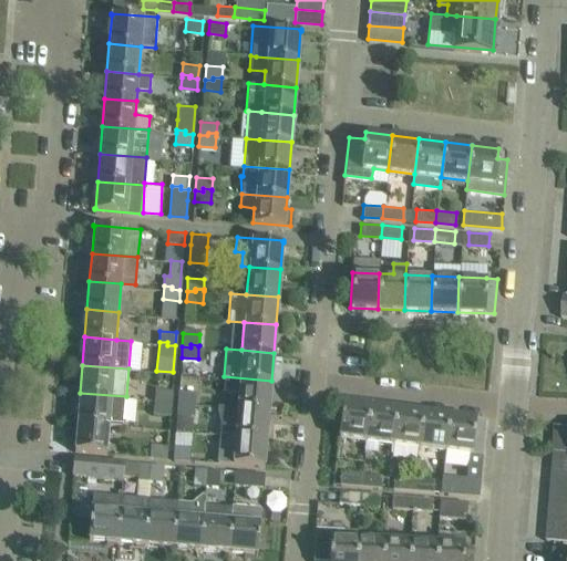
[(271,381),(224,376),(223,390),(238,391),(237,406),(268,408),(271,381)]
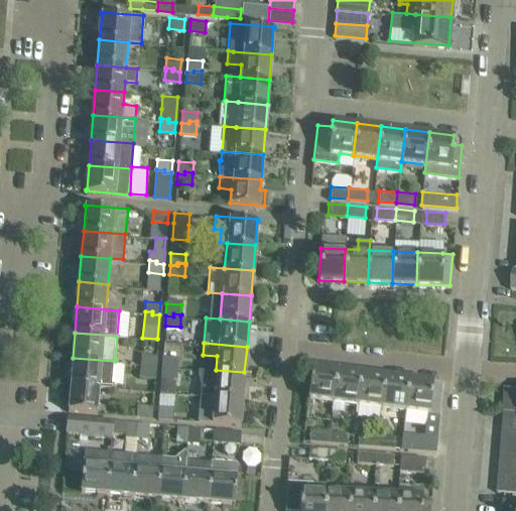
[(155,366),(156,353),(141,352),(140,362),(148,363),(148,365),(155,366)]
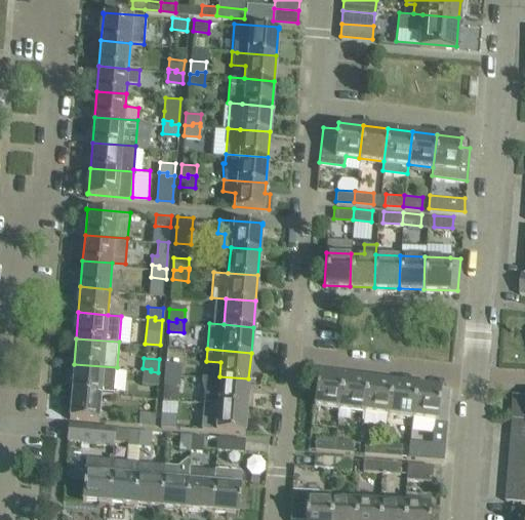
[(165,360),(164,373),(172,373),(172,371),(179,371),(180,361),(165,360)]
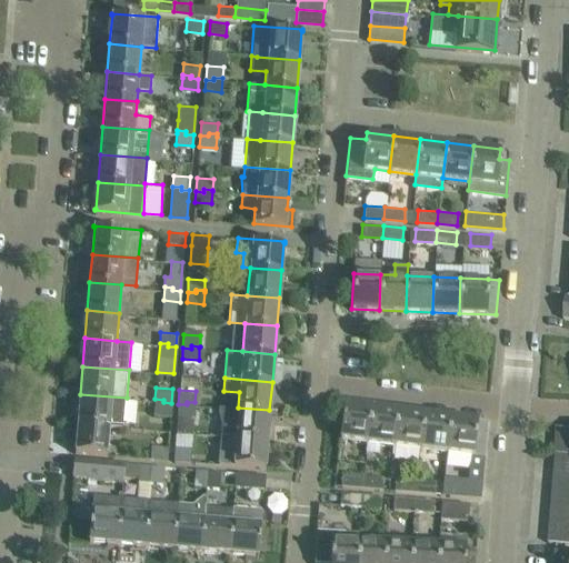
[(75,398),(75,406),(79,411),(78,422),(109,424),(125,425),(127,398),(80,394),(80,395),(75,398)]
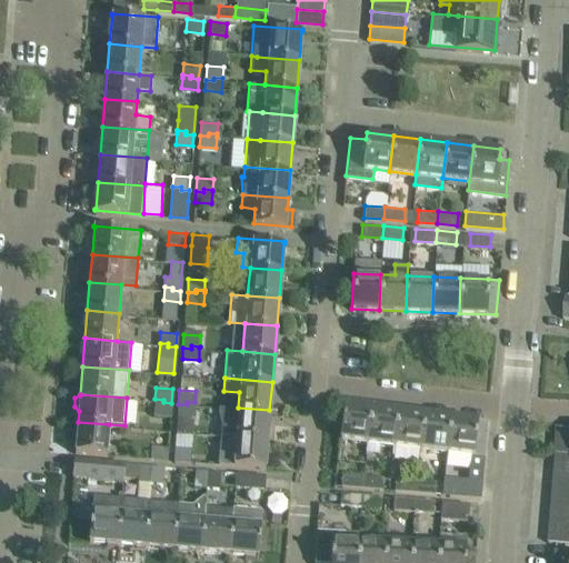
[(170,413),(171,403),(163,402),(163,400),(155,399),(153,412),(170,413)]
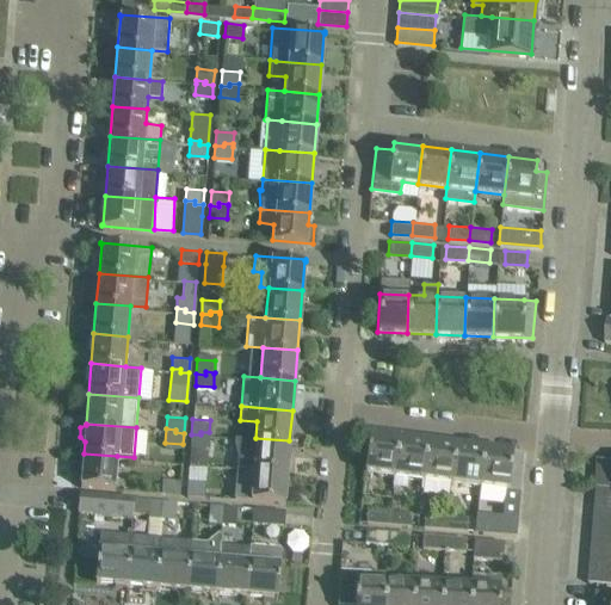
[(208,446),(209,433),(209,432),(201,432),(201,434),(191,434),(191,445),(208,446)]
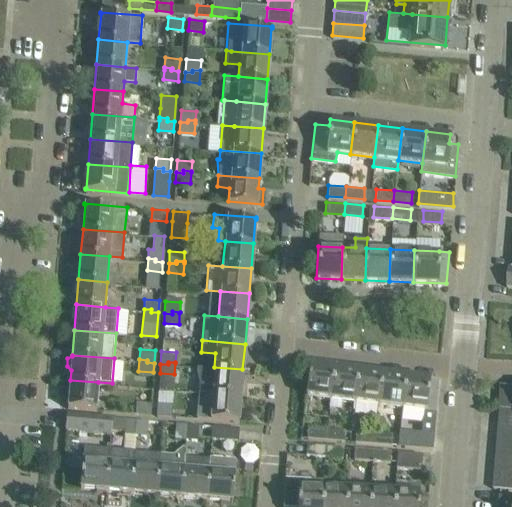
[(334,365),(309,362),(305,393),(330,396),(334,365)]
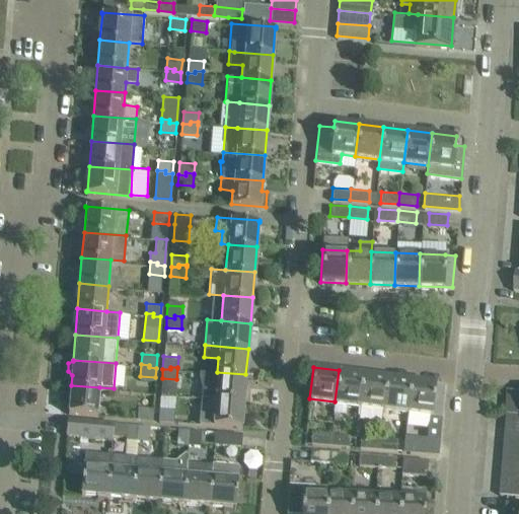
[(199,374),(202,385),(202,396),(243,399),(245,374),(217,372),(199,370),(199,374)]
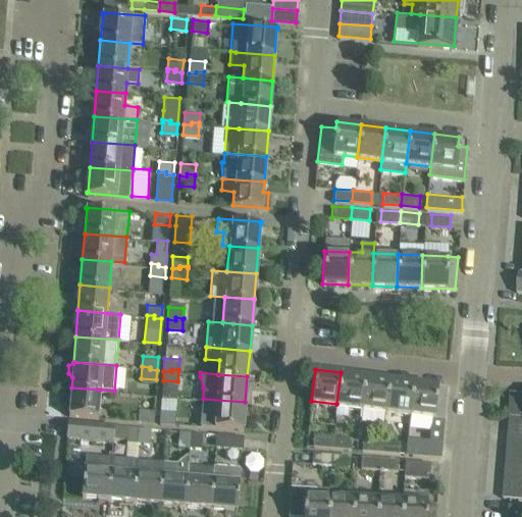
[(341,372),(336,404),(361,407),(365,375),(341,372)]
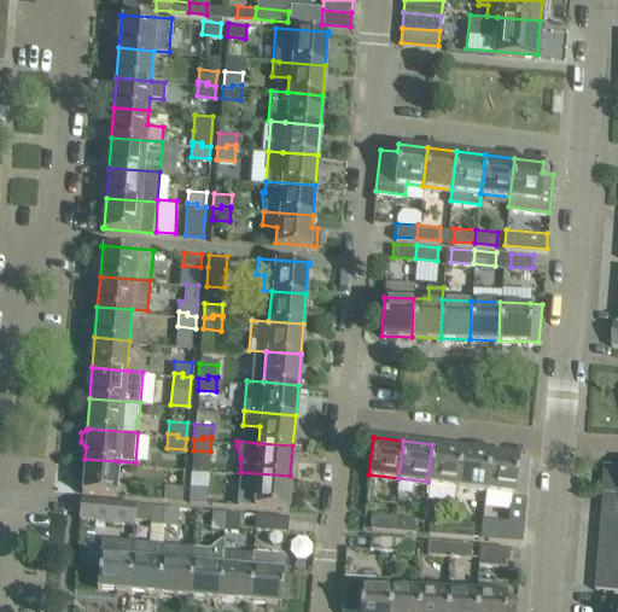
[(427,482),(456,485),(460,448),(432,444),(427,482)]
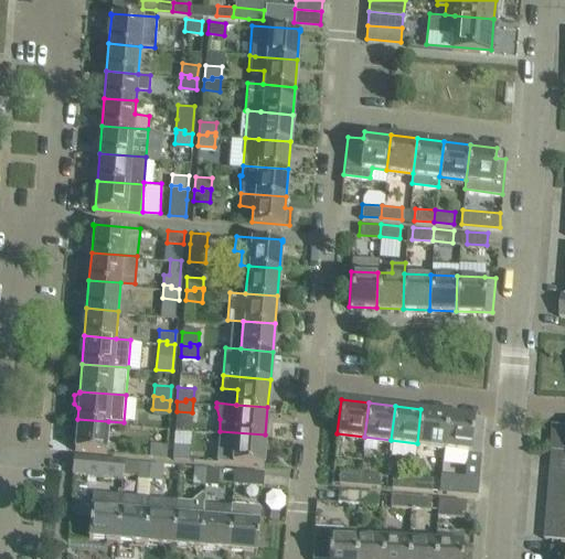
[(420,409),(417,443),(443,447),(447,411),(420,409)]
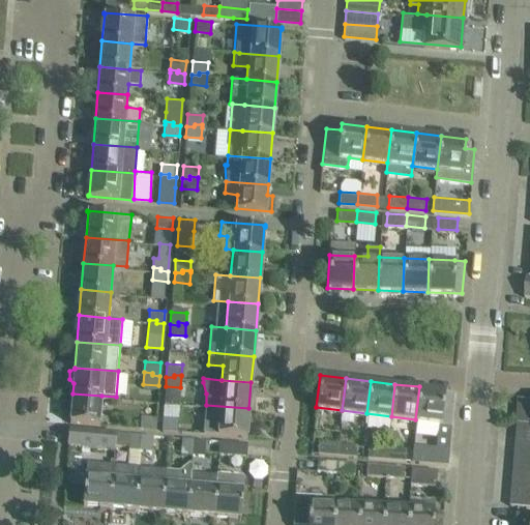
[(415,419),(450,424),(454,391),(419,386),(415,419)]
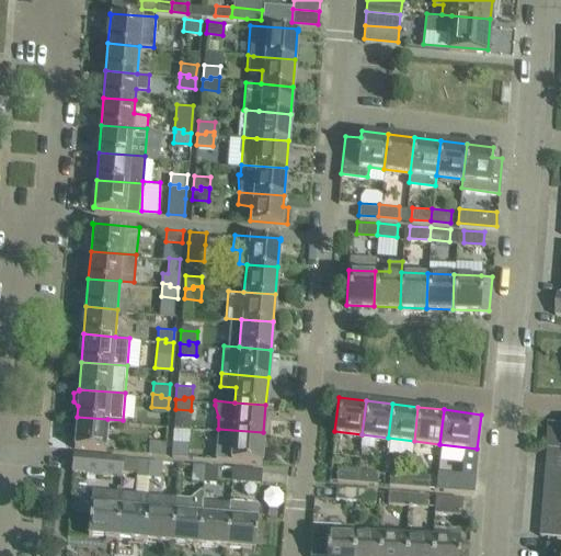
[(105,447),(107,419),(77,417),(75,444),(73,443),(73,445),(105,447)]
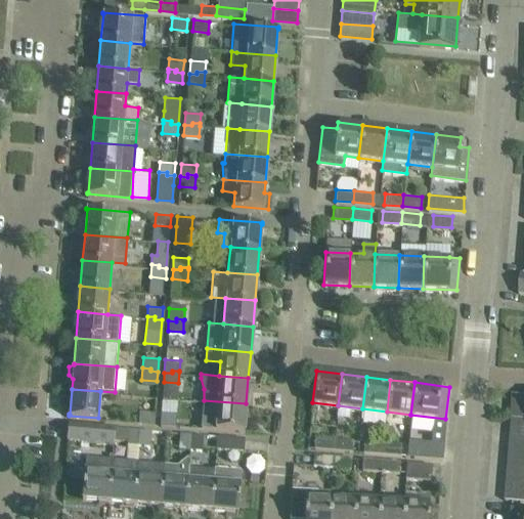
[(523,415),(523,391),(512,391),(512,415),(523,415)]
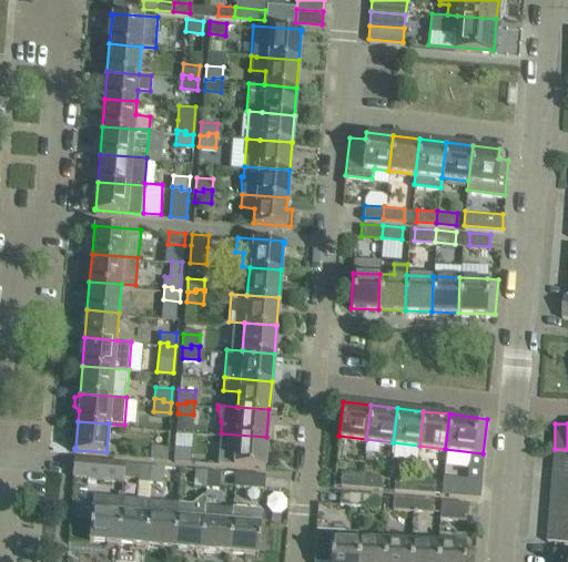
[(264,465),(266,437),(221,433),(217,461),(265,466),(265,465),(264,465)]
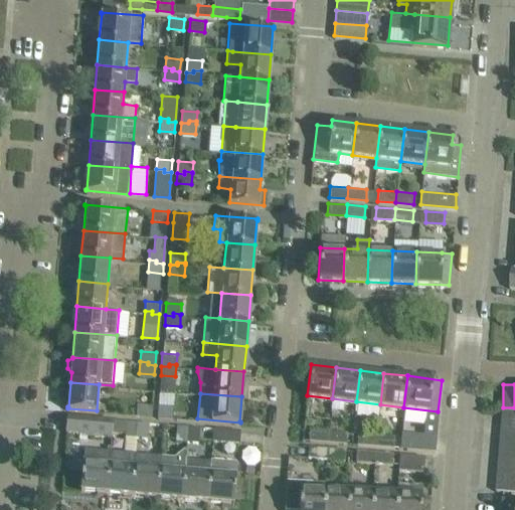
[(151,414),(152,403),(137,402),(136,413),(151,414)]
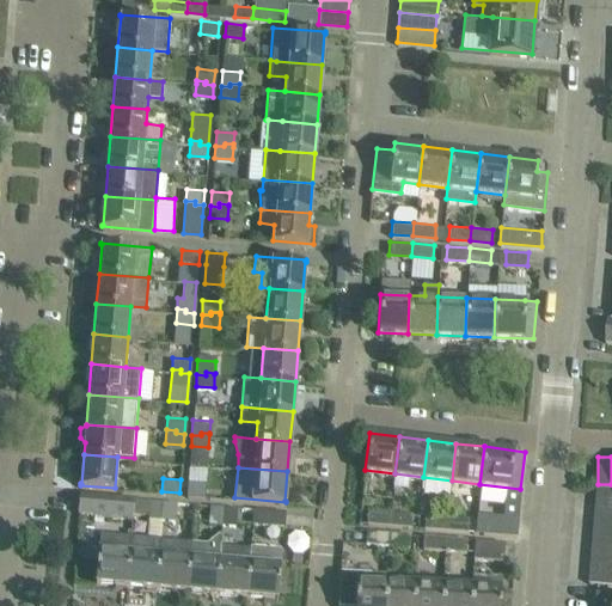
[(187,494),(204,495),(206,482),(188,481),(187,494)]
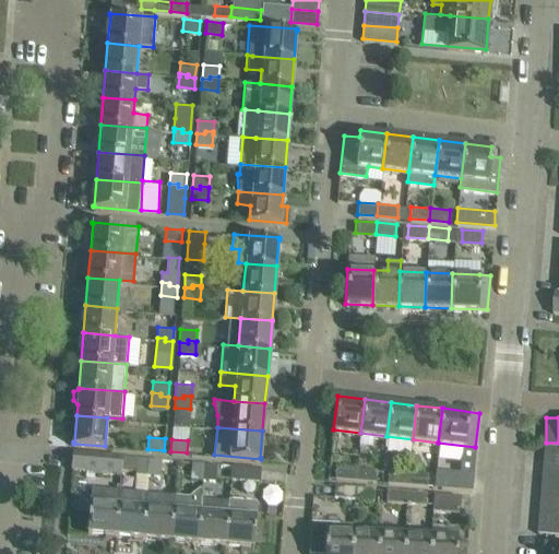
[(558,443),(546,443),(545,455),(558,456),(558,443)]
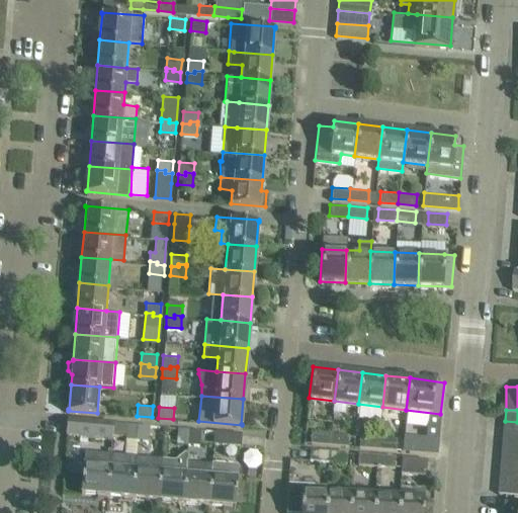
[(67,430),(66,433),(111,437),(111,432),(112,420),(68,417),(67,430)]
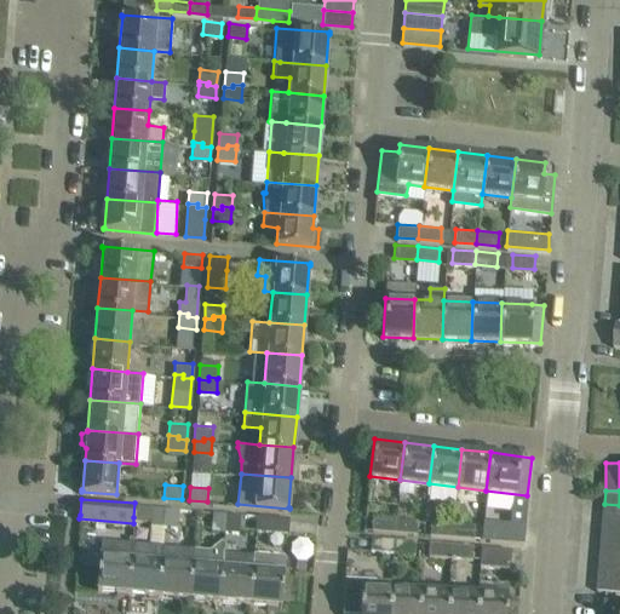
[(166,505),(135,503),(133,517),(150,520),(149,543),(132,540),(127,591),(158,594),(162,544),(164,523),(162,523),(164,515),(166,515),(166,505)]
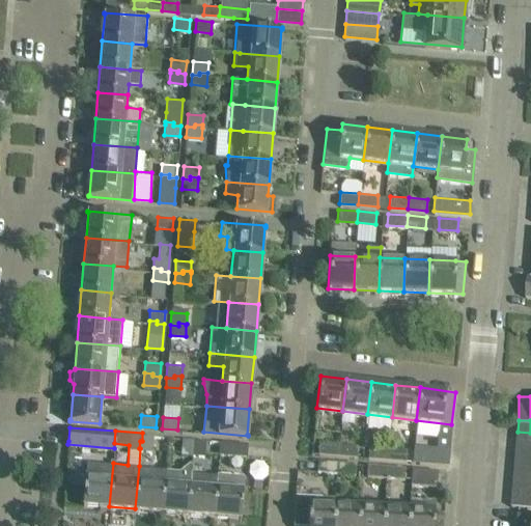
[(516,444),(530,445),(530,433),(518,432),(516,444)]
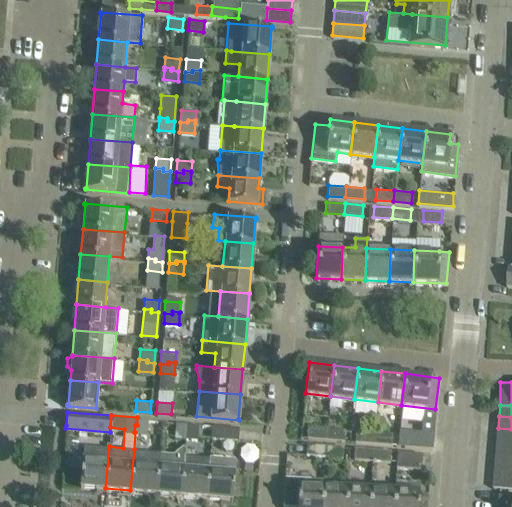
[(134,432),(135,432),(146,433),(147,418),(137,417),(137,425),(135,425),(134,432)]
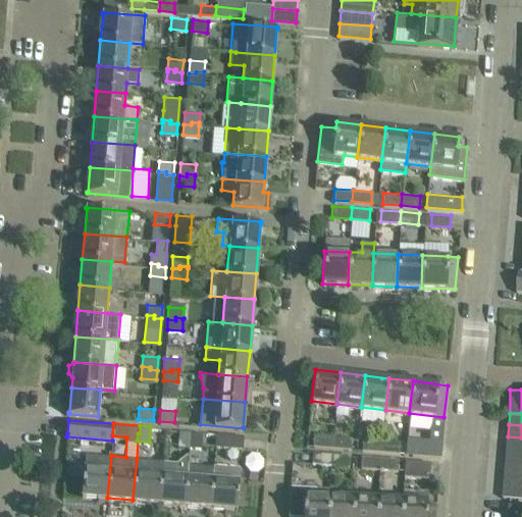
[(192,430),(179,429),(177,445),(188,446),(189,437),(191,437),(192,430)]
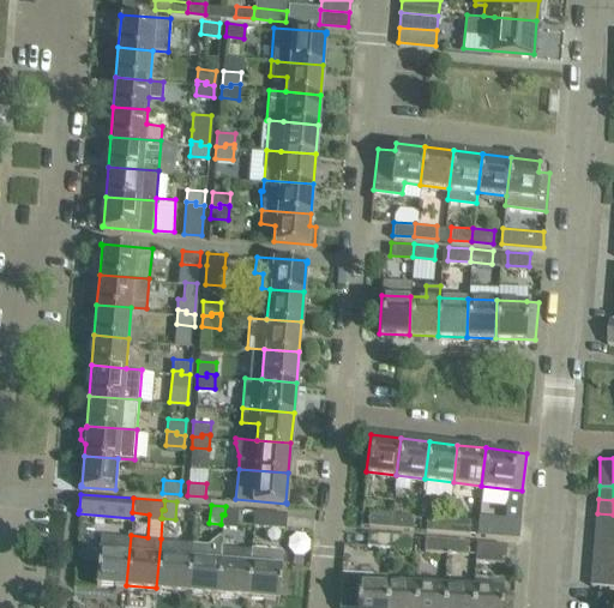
[(221,524),(223,524),(235,525),(238,507),(226,506),(224,515),(222,515),(221,524)]
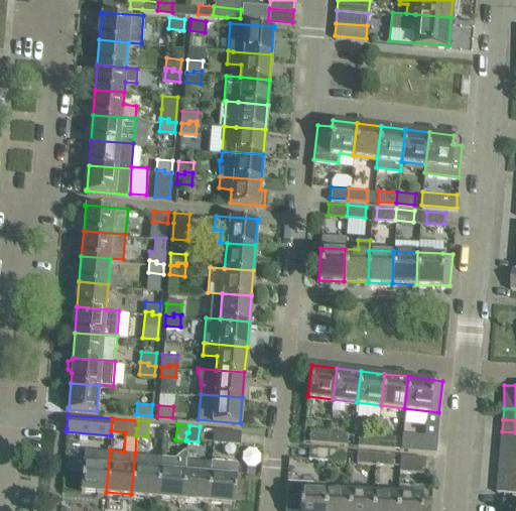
[(240,429),(214,427),(213,439),(239,441),(239,440),(240,430),(240,429)]
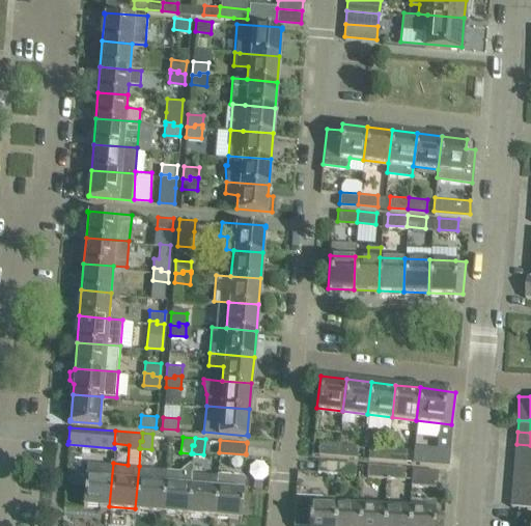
[(318,452),(337,454),(339,443),(319,441),(318,452)]
